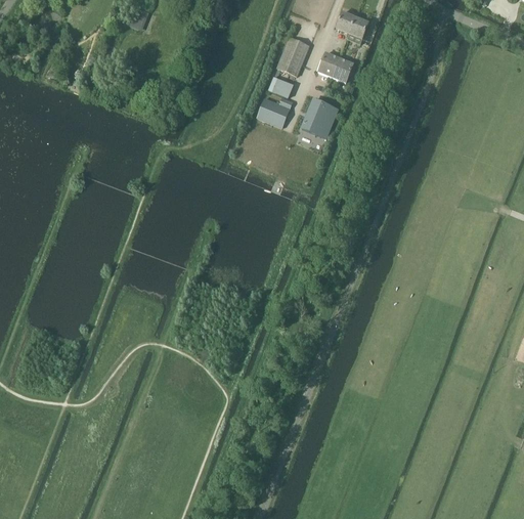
[(342,10),(336,26),(349,32),(355,15),(342,10)]
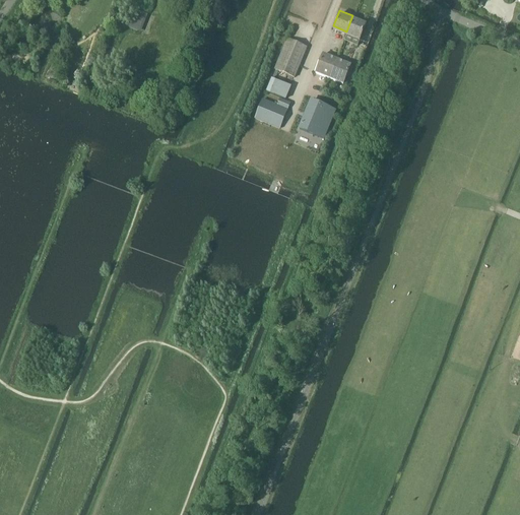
[(360,37),(366,20),(352,15),(346,31),(360,37)]
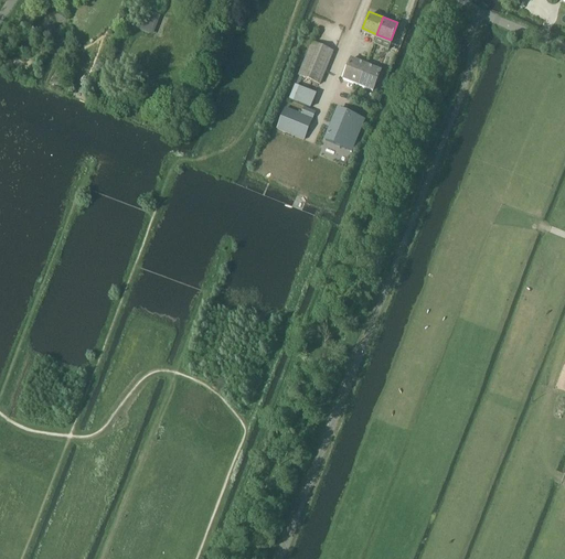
[(319,81),(332,47),(311,39),(298,72),(319,81)]
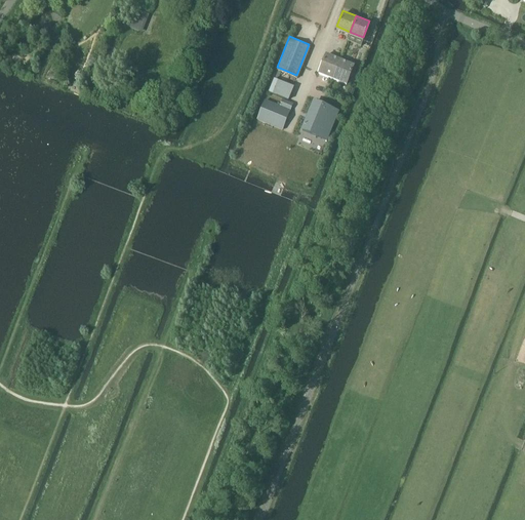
[(325,51),(317,71),(331,76),(339,57),(325,51)]
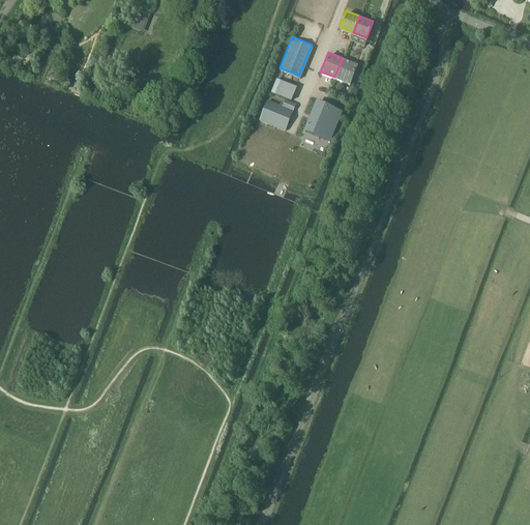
[(349,83),(357,64),(343,58),(334,77),(349,83)]
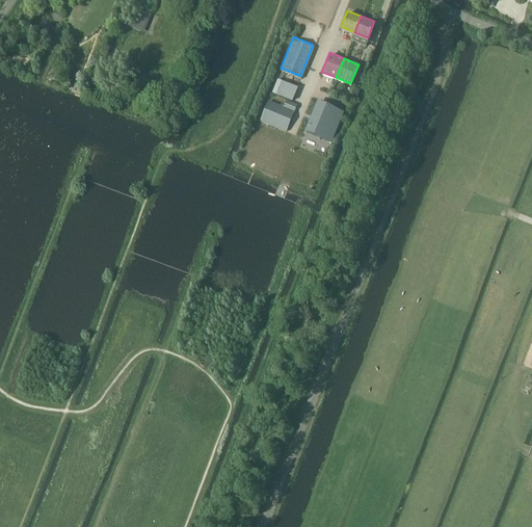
[(277,79),(275,79),(271,89),(292,98),(297,85),(278,77),(277,79)]
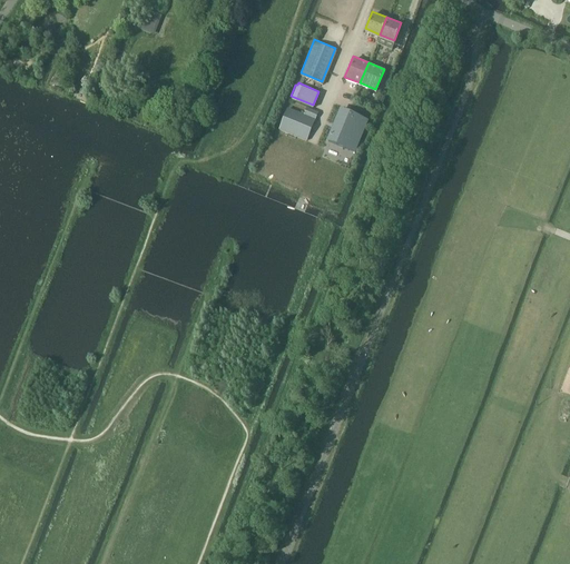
[(303,112),(287,106),(279,126),(306,137),(314,117),(317,108),(306,104),(303,112)]
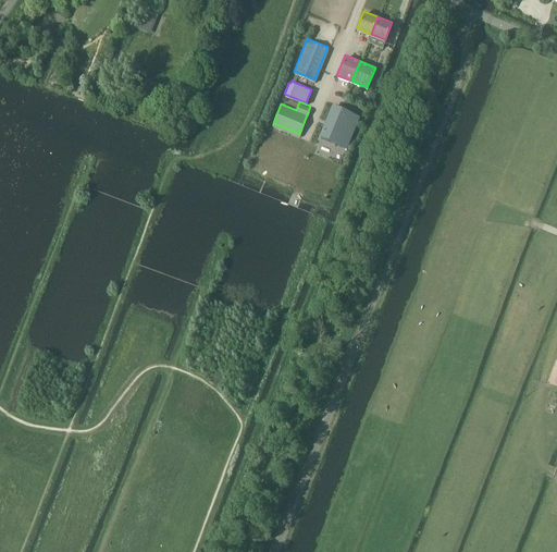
[(332,103),(320,135),(347,145),(358,114),(332,103)]
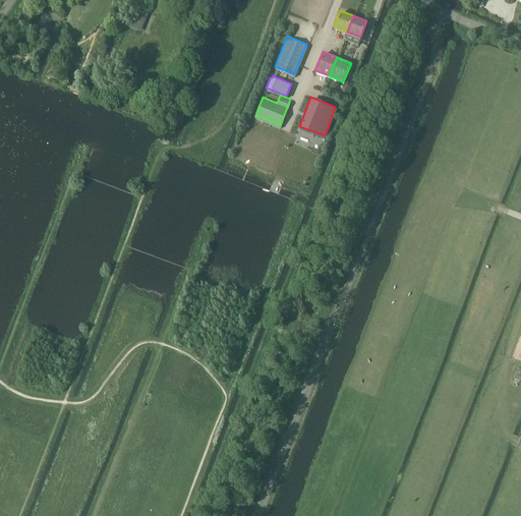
All buildings are outlined.
